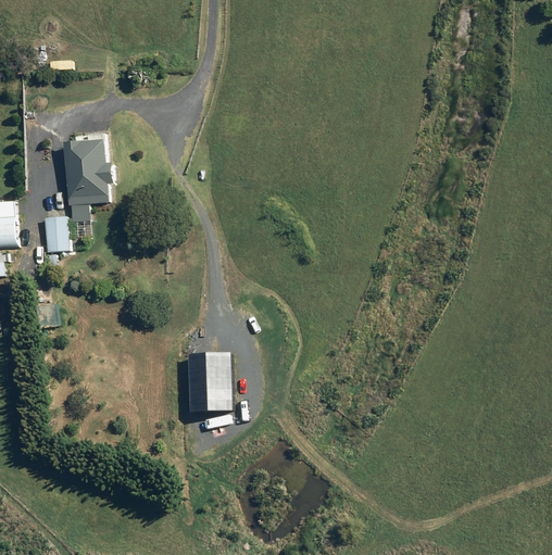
[(72,204),(73,222),(90,222),(89,203),(112,202),(111,183),(117,183),(115,161),(110,162),(108,138),(66,141),(71,204),(72,204)]
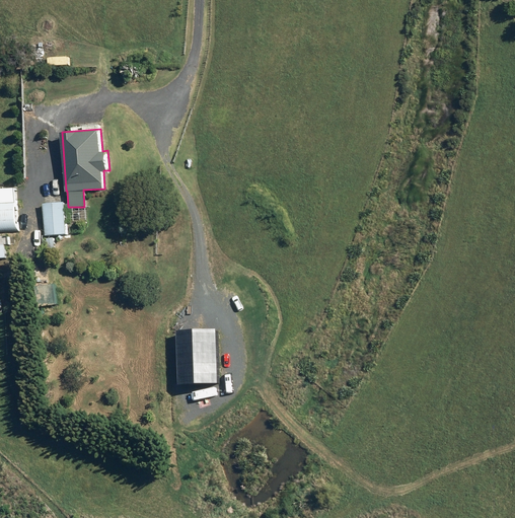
[(0,232),(16,232),(14,188),(0,188),(0,232)]
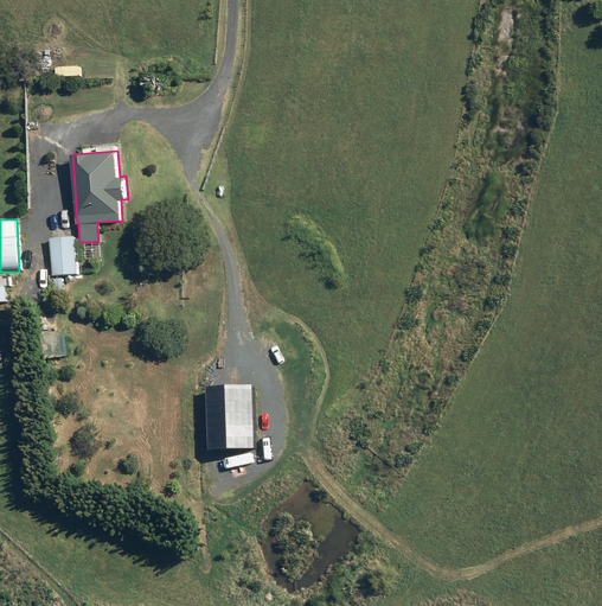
[(49,237),(51,275),(76,274),(74,236),(49,237)]
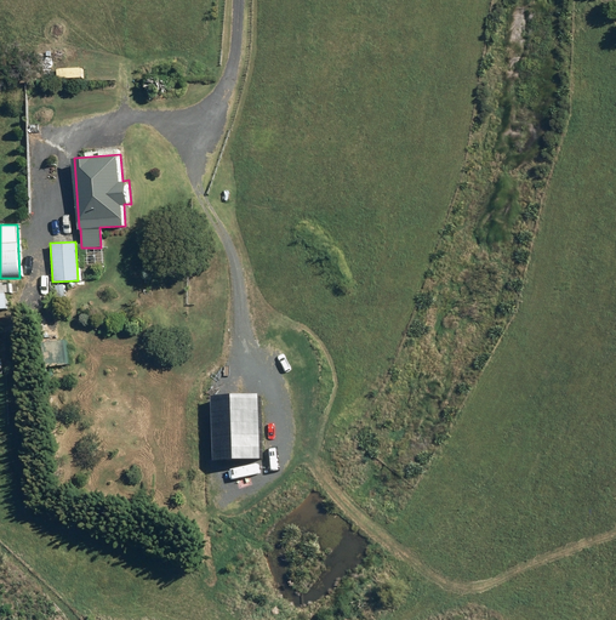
[(81,271),(81,280),(97,278),(97,269),(81,271)]
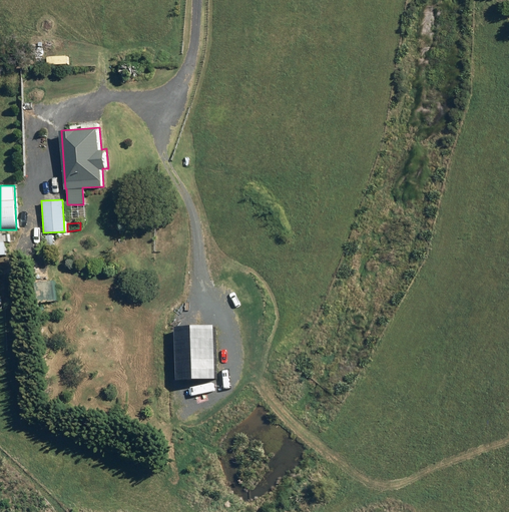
[(0,254),(5,254),(5,241),(8,241),(8,233),(0,232),(0,254)]
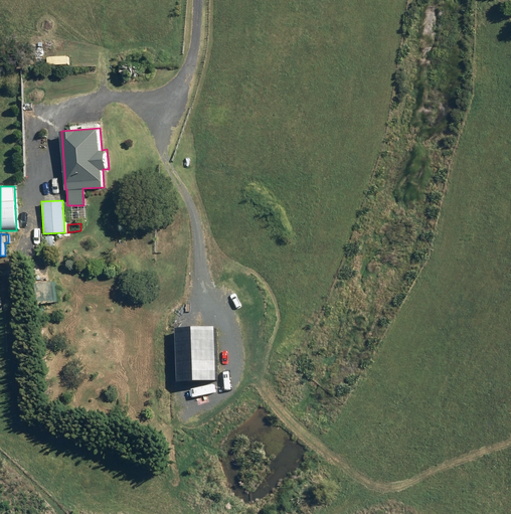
[(42,263),(50,262),(50,253),(42,254),(42,263)]
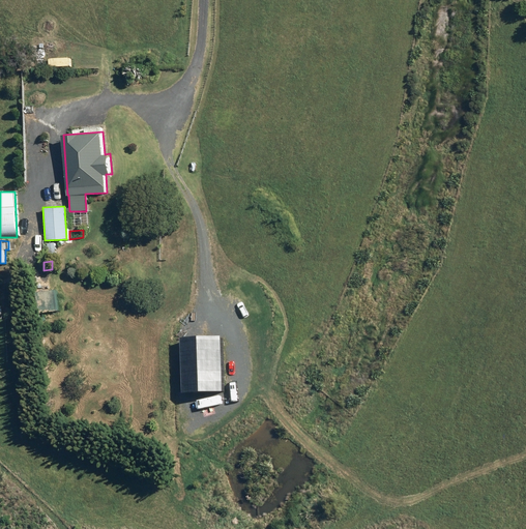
[(58,311),(55,290),(33,292),(36,313),(58,311)]
